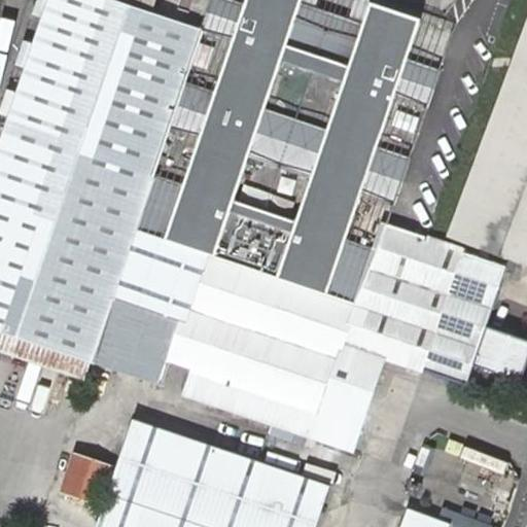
[(465,251),(385,224),(358,304),(136,230),(203,30),(149,12),(113,0),(48,0),(0,144),(0,330),(95,363),(164,386),(171,366),(192,374),(186,392),(354,449),(385,356),(425,370),(465,251)]
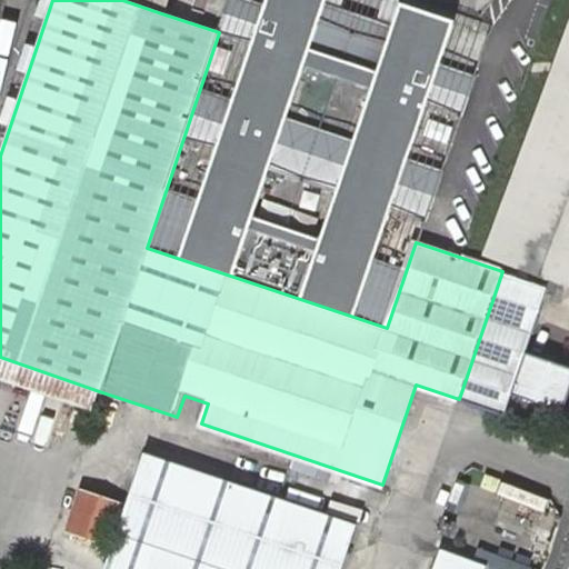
[(122,0),(161,13),(166,0),(122,0)]
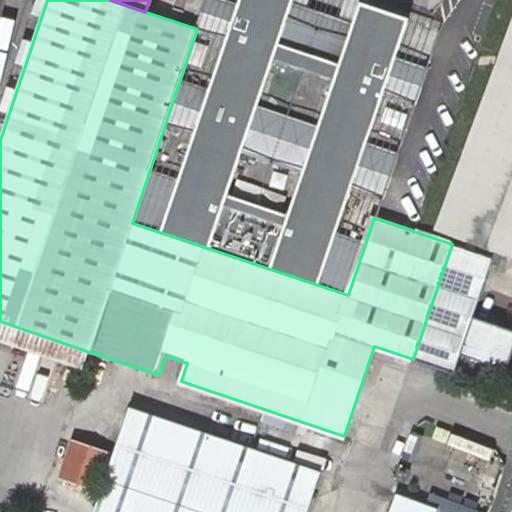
[(132,223),(348,295),(374,218),(440,29),(351,0),(207,0),(197,29),(132,223)]
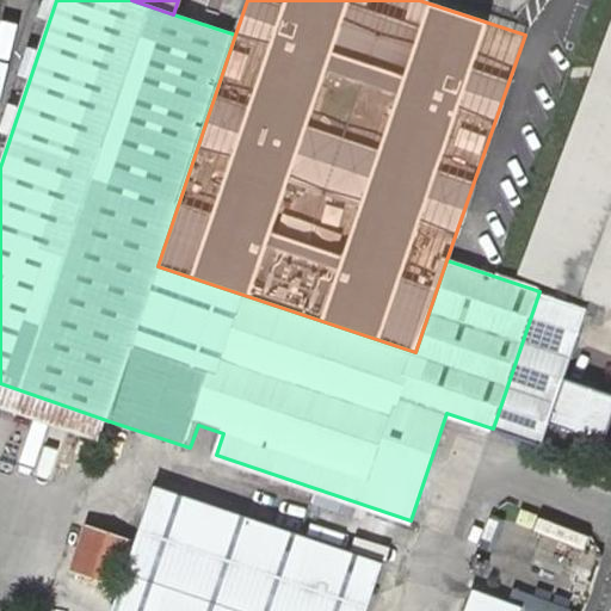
[(610,303),(610,23),(523,272),(610,303)]
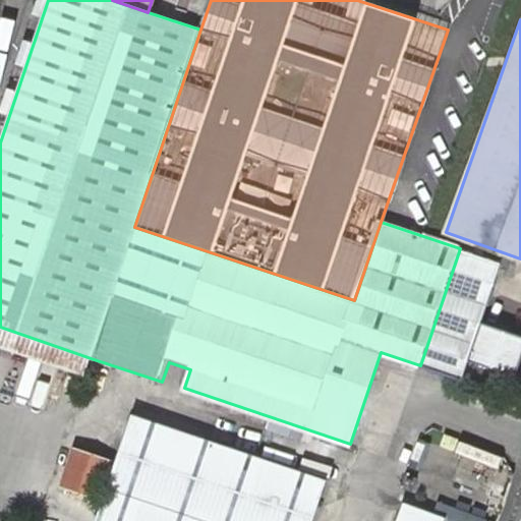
[(420,365),(461,379),(466,362),(515,378),(520,358),(520,337),(479,324),(500,262),(460,248),(420,365)]
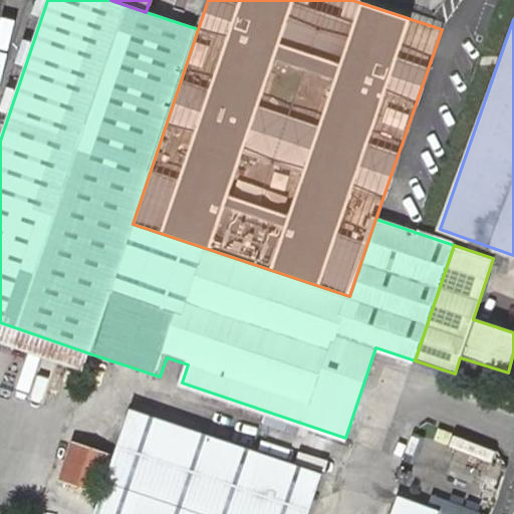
[(0,343),(86,372),(92,354),(0,322),(0,343)]
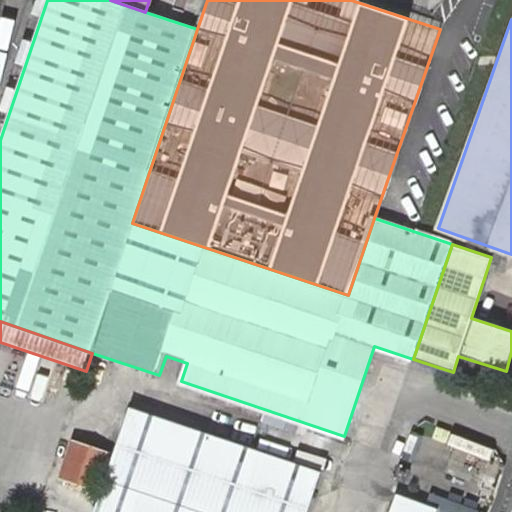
[(300,511),(315,468),(128,407),(112,454),(100,492),(93,511),(300,511)]
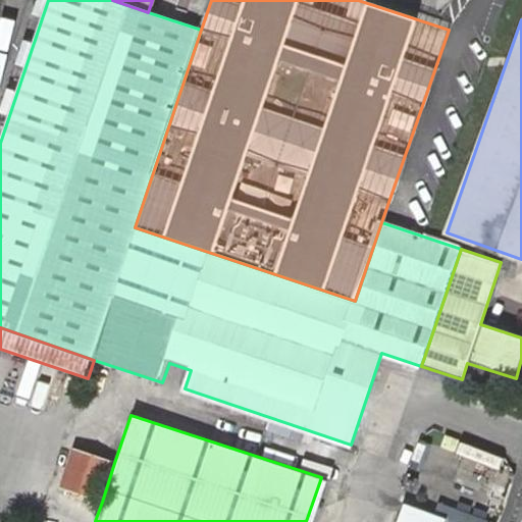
[(72,450),(59,487),(102,502),(114,463),(72,450)]
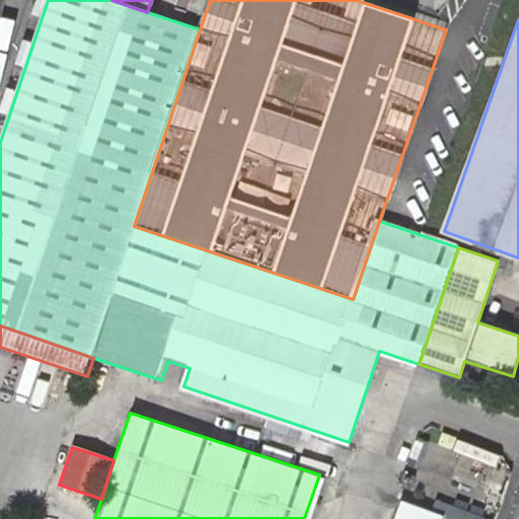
[(457,472),(455,498),(483,500),(485,474),(457,472)]
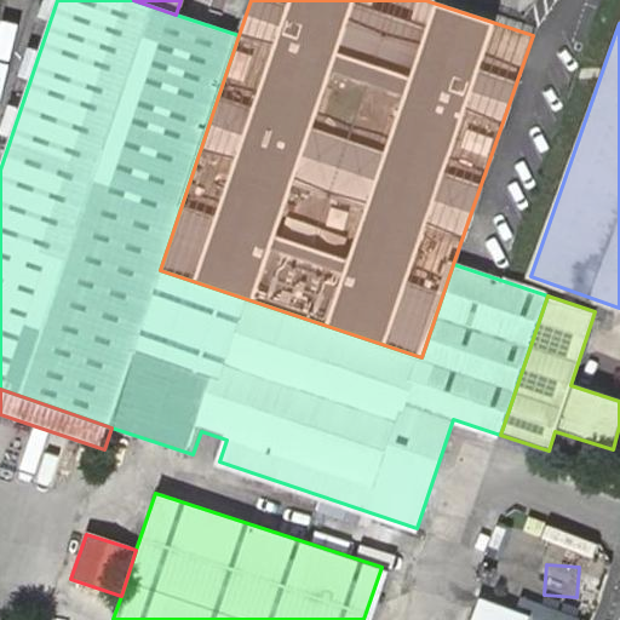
[(526,619),(528,616),(478,598),(470,619),(526,619)]
